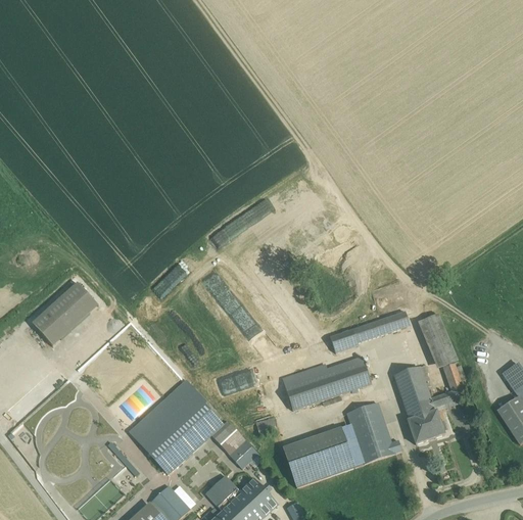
[(78,282),(34,325),(55,348),(99,305),(78,282)]
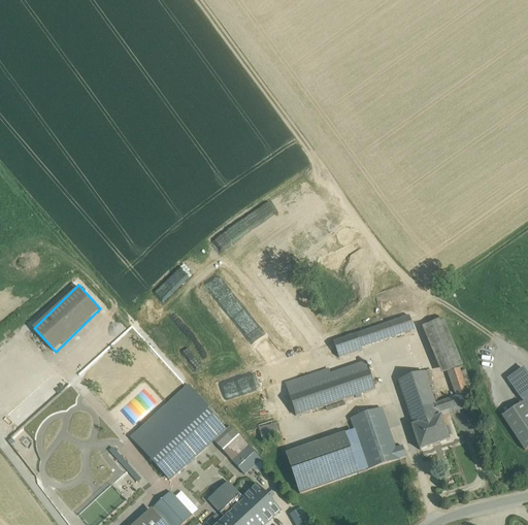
[(37,314),(28,320),(31,325),(40,318),(37,314)]
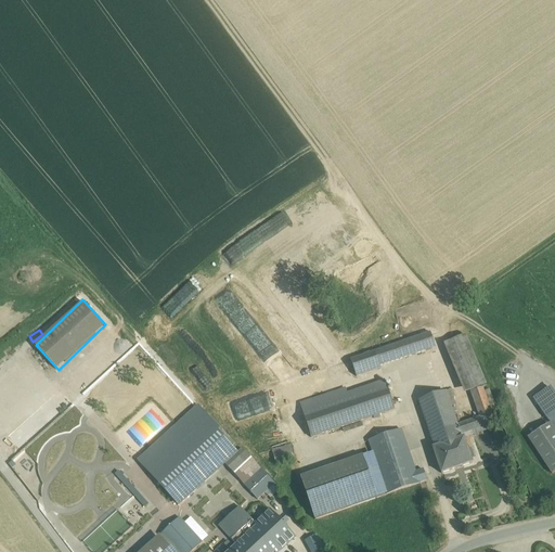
[(404,339),(374,349),(379,364),(379,363),(436,345),(430,331),(404,339)]
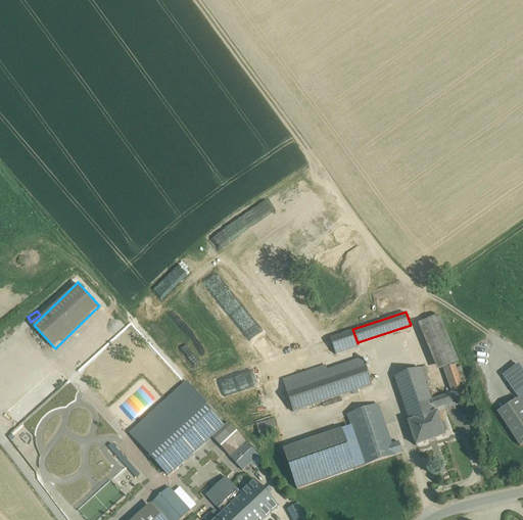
[(459,361),(439,313),(424,320),(443,367),(459,361)]
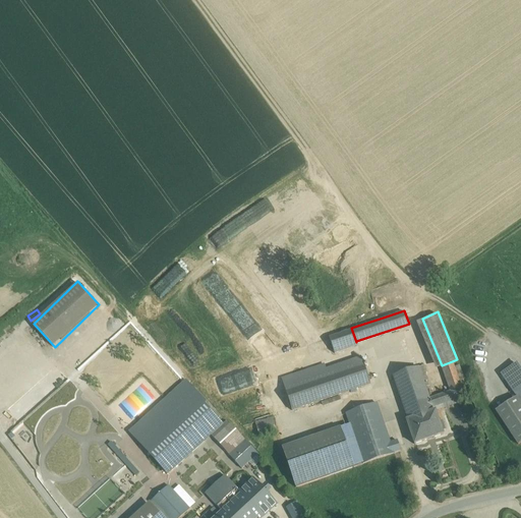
[(436,367),(442,365),(422,319),(416,321),(436,367)]
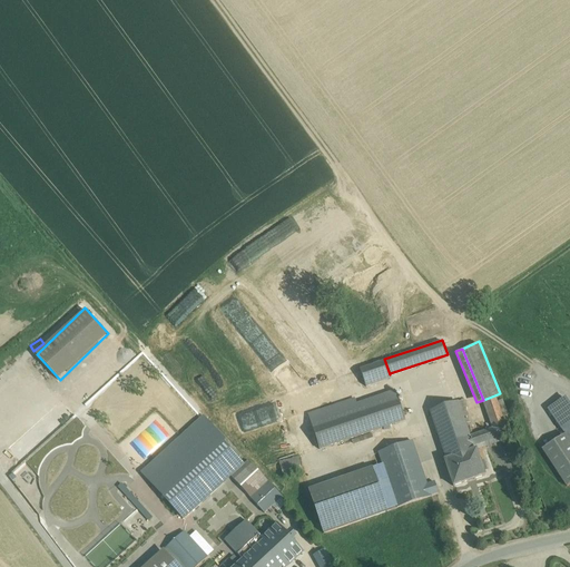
[(390,374),(384,359),(360,367),(366,384),(391,377),(390,373),(390,374)]
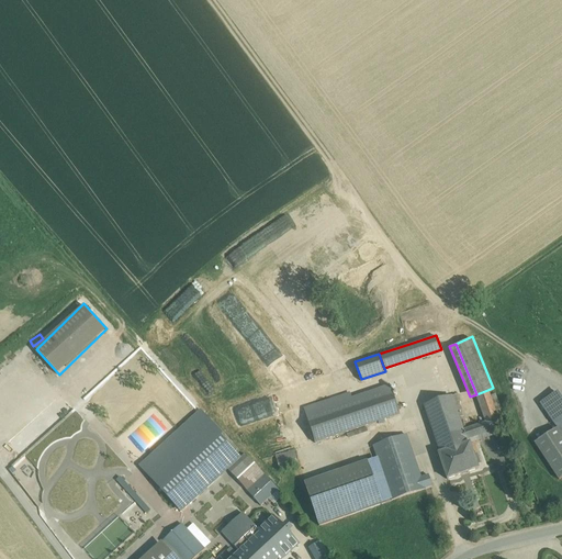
[(350,391),(304,406),(315,440),(400,413),(390,383),(351,397),(350,391)]
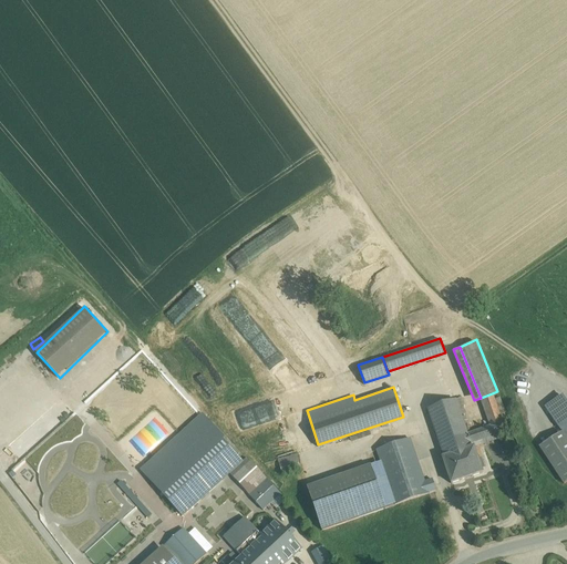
[(494,393),(482,398),(491,424),(503,420),(502,417),(495,398),(494,393)]
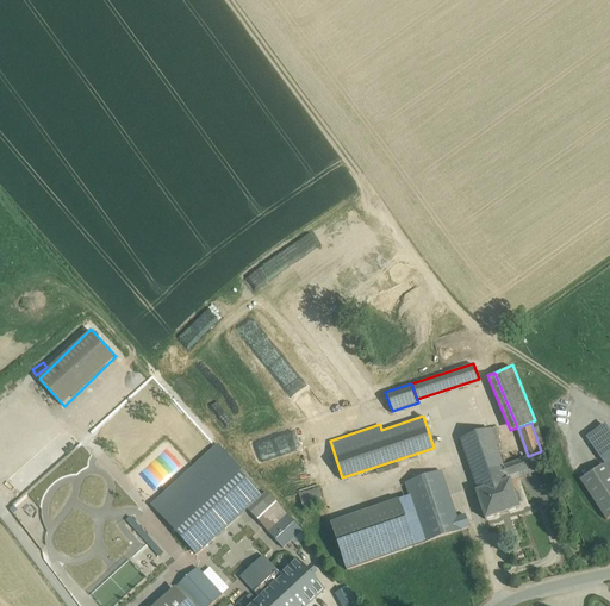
[(609,431),(604,423),(587,435),(602,456),(609,449),(609,431)]
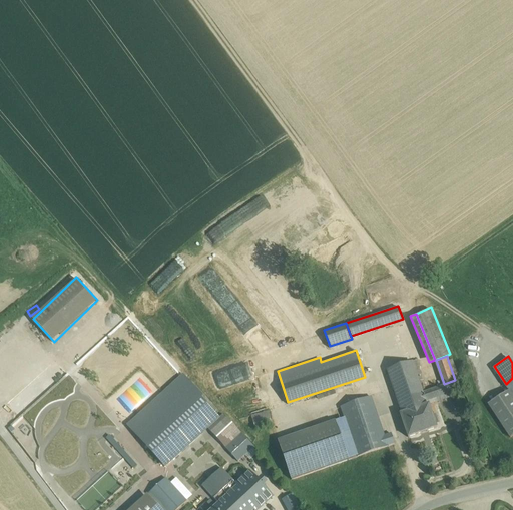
[(448,360),(454,377),(458,375),(452,358),(448,360)]
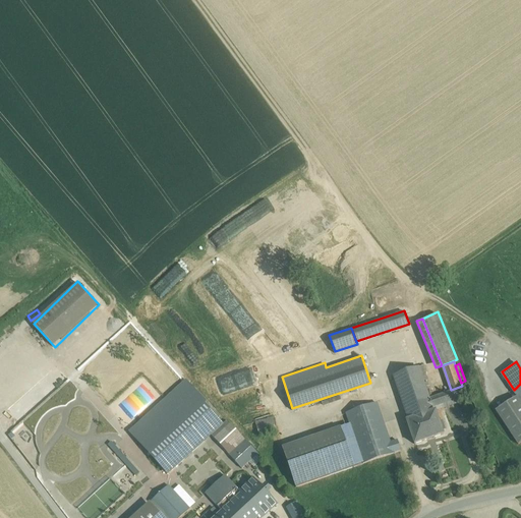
[(419,365),(393,375),(408,418),(408,419),(433,410),(433,409),(432,406),(429,397),(421,373),(419,365)]
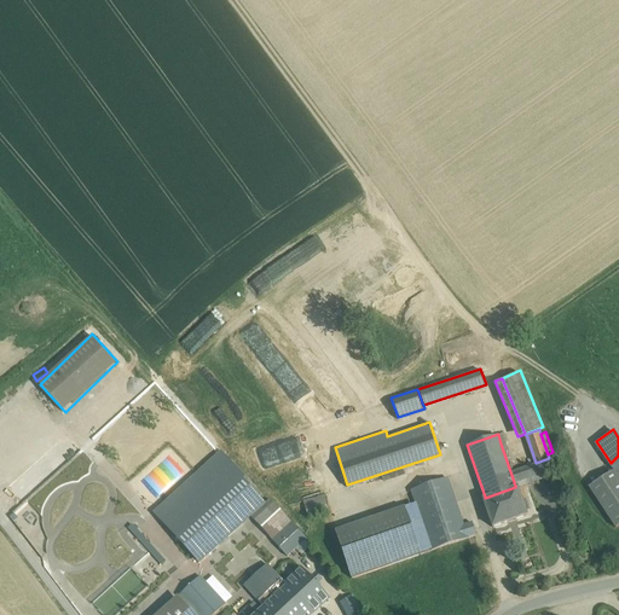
[(163,503),(155,510),(201,560),(250,514),(268,498),(244,470),(239,475),(219,452),(201,469),(163,503)]
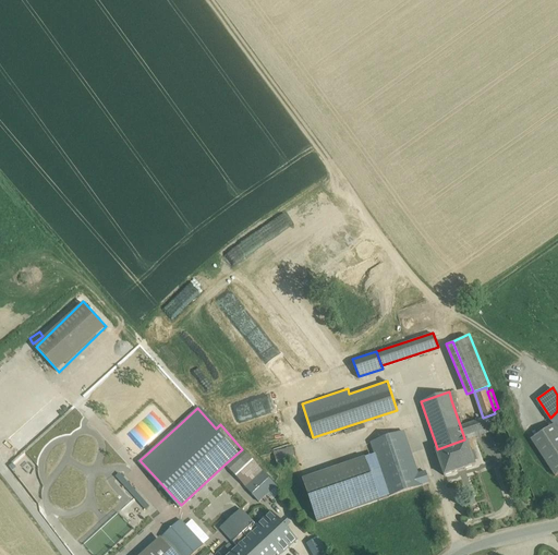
[(498,423),(495,413),(483,418),(460,425),(463,435),(492,425),(498,423)]
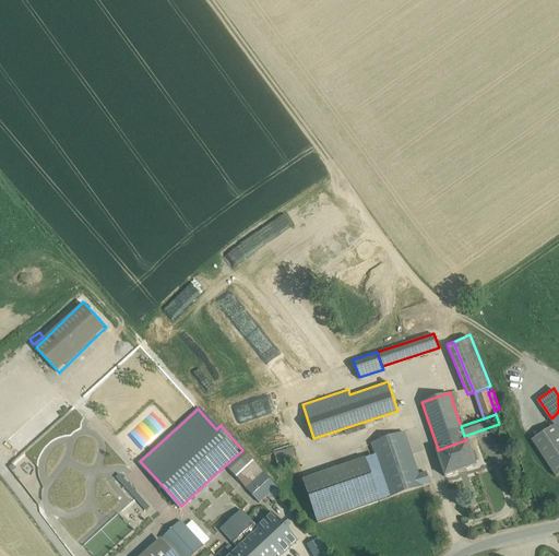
[(558,430),(555,424),(532,438),(556,475),(558,472),(558,430)]
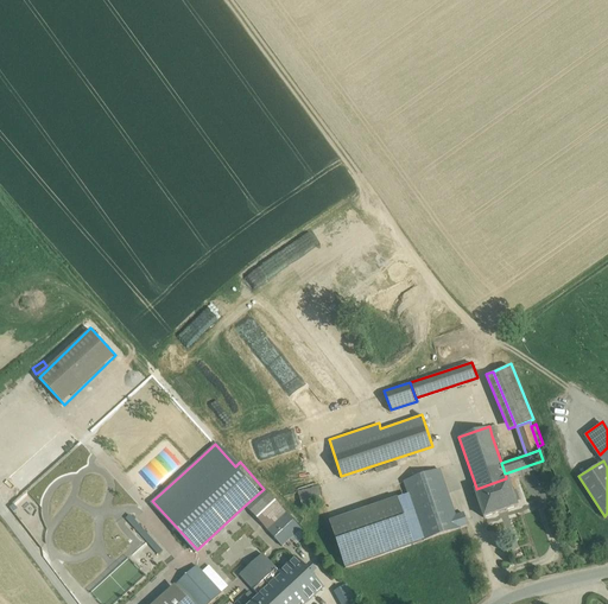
[(537,468),(536,463),(505,474),(506,477),(508,477),(537,468)]
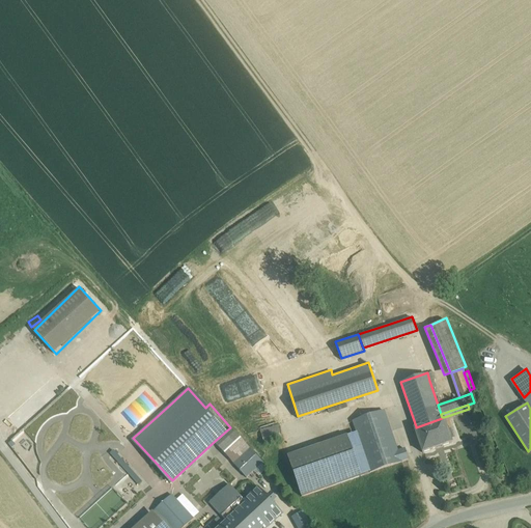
[(385,410),(354,420),(370,471),(401,461),(409,457),(404,447),(398,449),(385,410)]
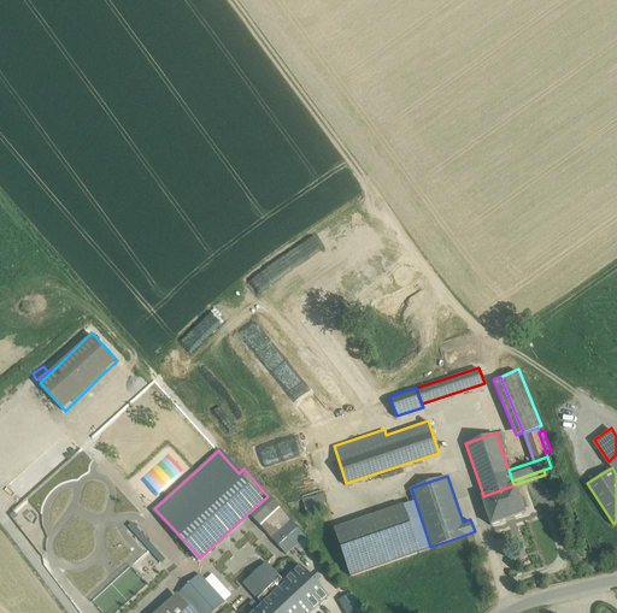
[(513,485),(483,496),(483,495),(482,496),(491,524),(526,512),(516,484),(513,484),(513,485)]
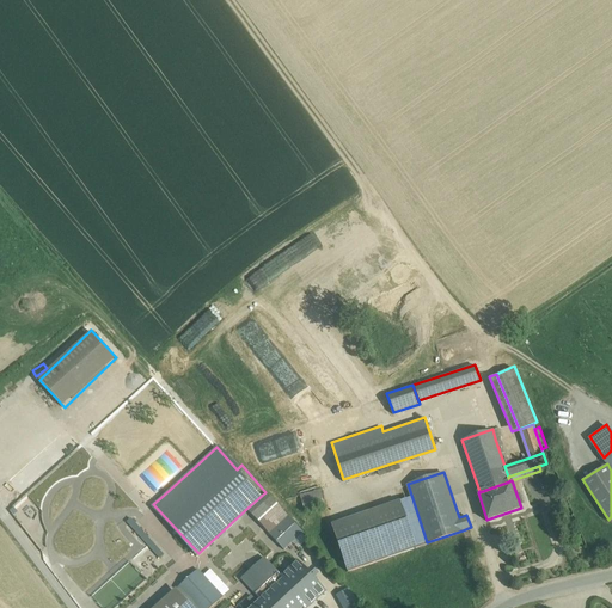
[(265,492),(248,508),(269,532),(287,515),(267,491),(265,492)]
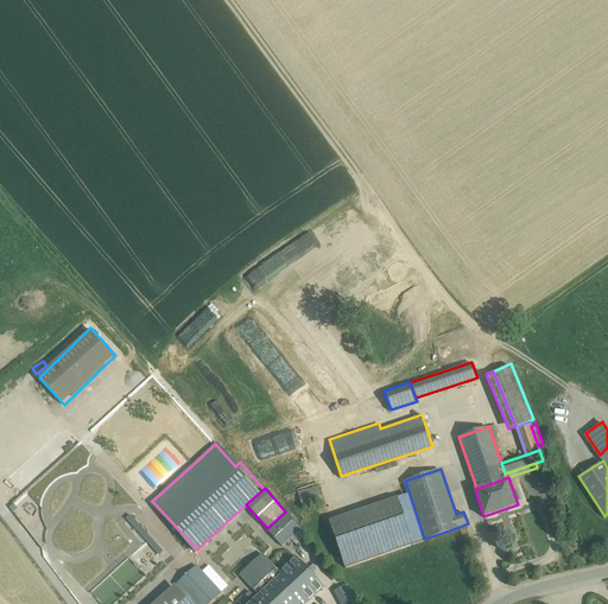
[(412,542),(398,497),(330,521),(346,565),(412,542)]
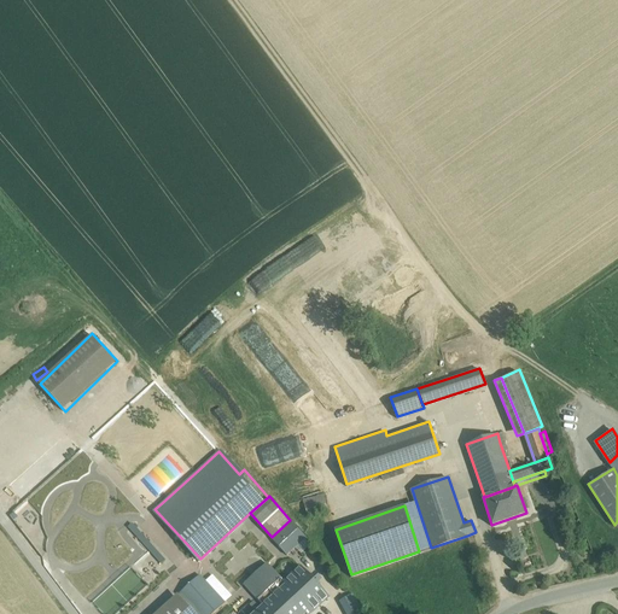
[(305,536),(290,520),(272,537),(286,553),(293,547),(305,536)]
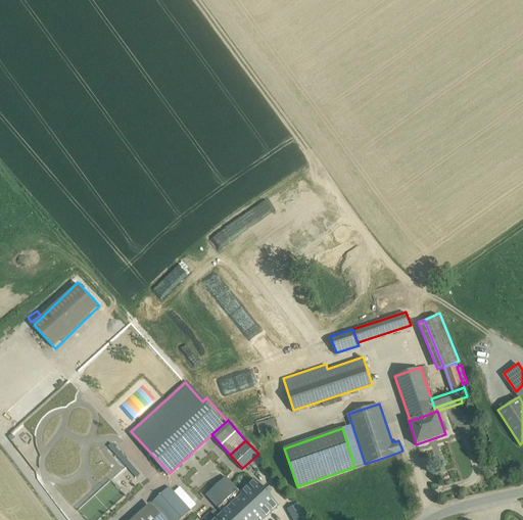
[(264,460),(258,454),(248,463),(254,468),(264,460)]
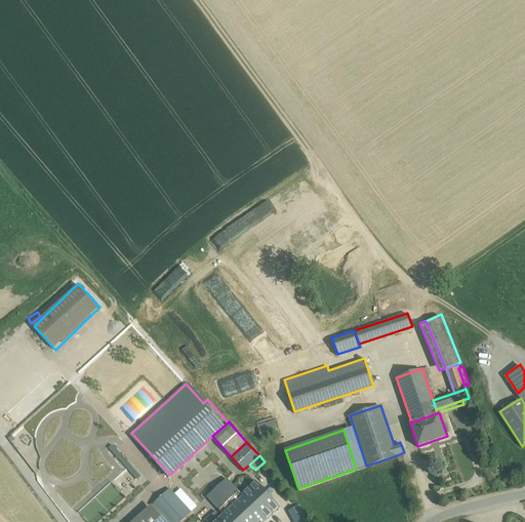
[(255,480),(242,493),(227,477),(207,495),(224,514),(214,521),(256,521),(258,520),(260,521),(279,506),(255,480)]
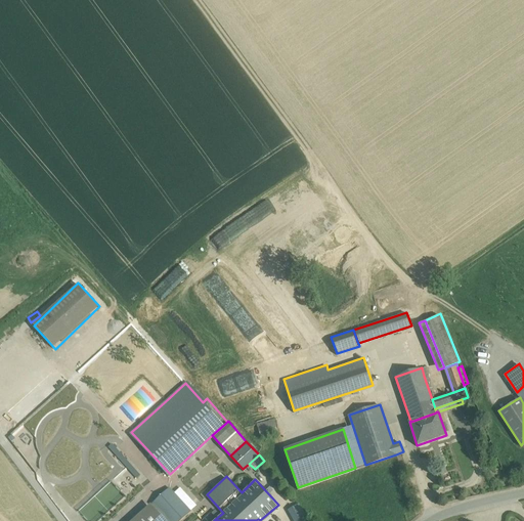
[(169,486),(151,503),(168,520),(178,520),(190,510),(174,492),(169,486)]
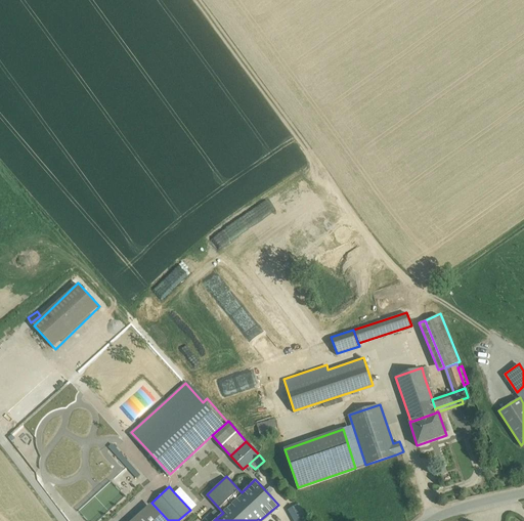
[(179,487),(174,492),(190,510),(197,505),(179,487)]
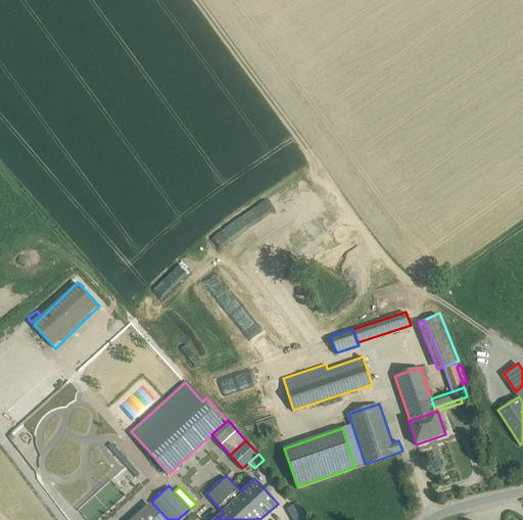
[(307,519),(297,502),(287,507),(294,519),(307,519)]
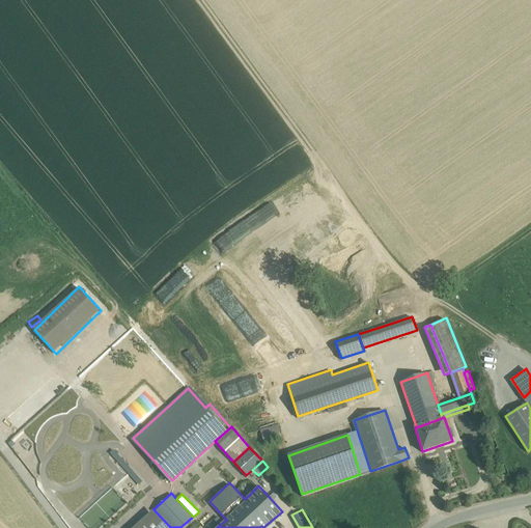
[(166,527),(151,511),(132,527),(166,527)]
